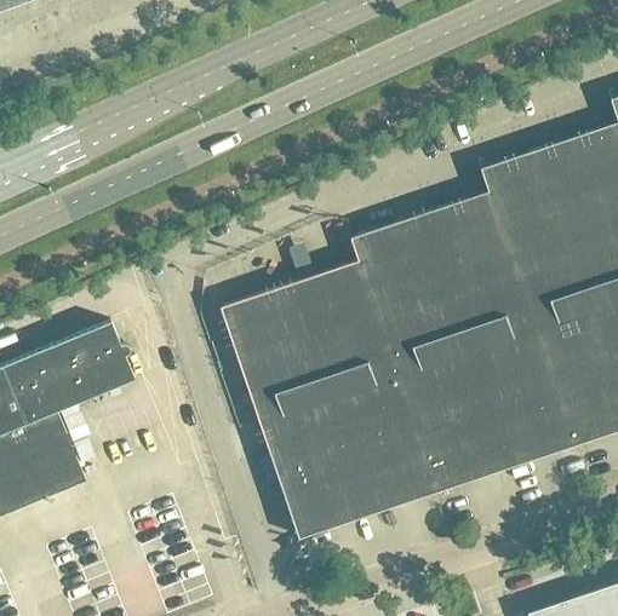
[(617,96),(610,99),(617,122),(480,170),(487,191),(349,239),(358,260),(219,308),(298,539),(434,493),(438,491),(573,445),(578,444),(617,430),(617,96)]
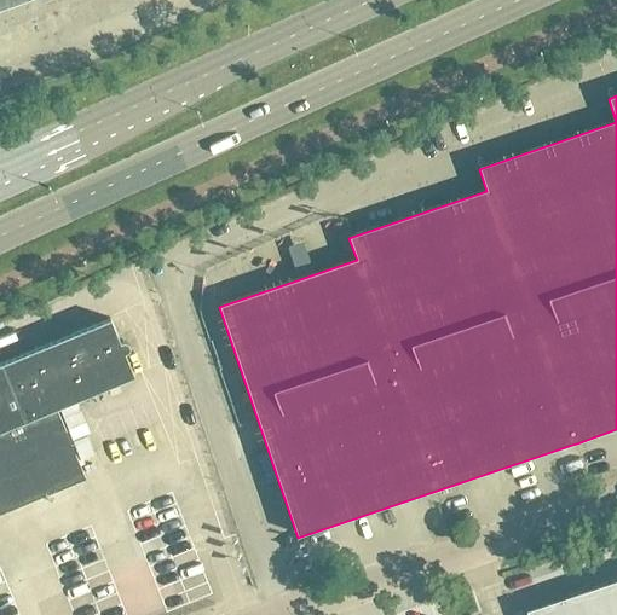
[(0,514),(82,481),(53,411),(56,410),(75,402),(131,378),(121,355),(125,354),(126,349),(125,344),(120,343),(117,344),(108,320),(0,364),(0,514)]
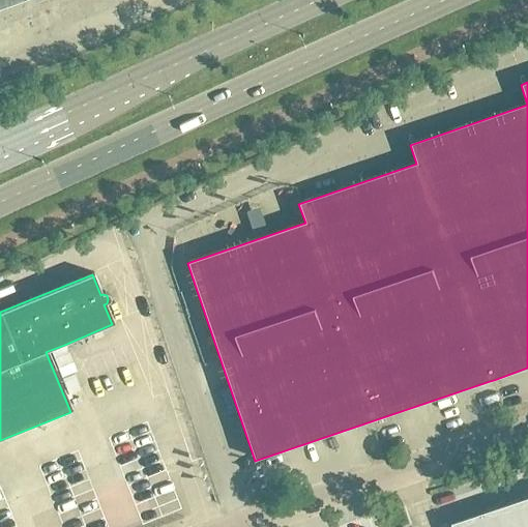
[(64,345),(48,351),(56,370),(71,362),(64,345)]
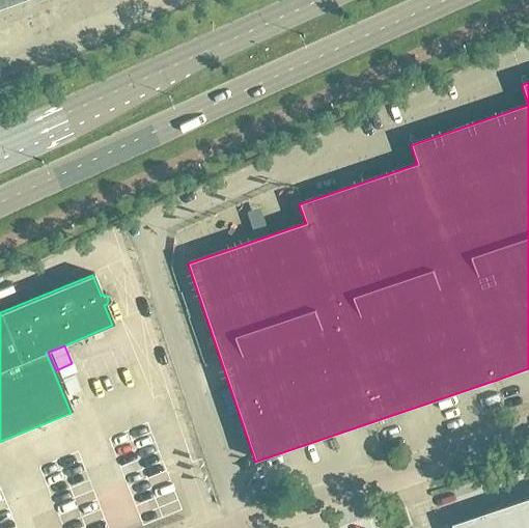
[(528,527),(528,500),(452,527),(528,527)]
